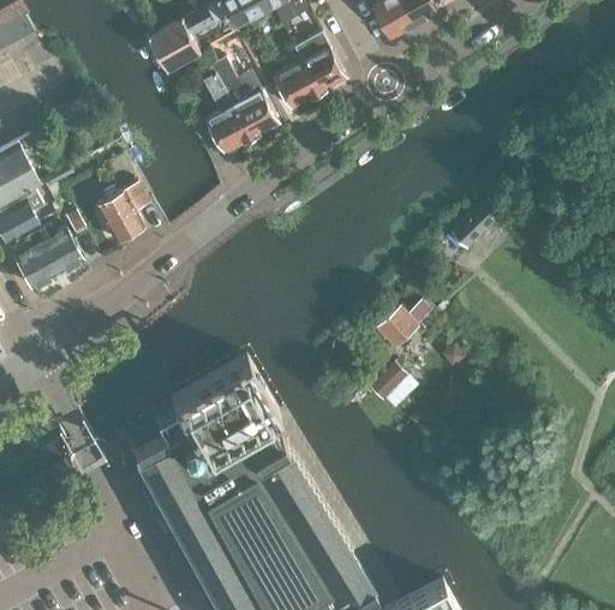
[(0,0),(0,49),(31,33),(34,31),(33,30),(24,15),(27,13),(28,12),(24,5),(21,0),(0,0)]
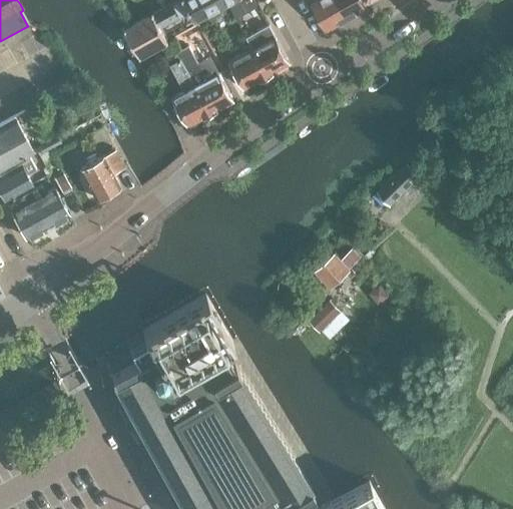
[(234,0),(180,0),(175,3),(125,30),(141,58),(168,44),(160,29),(181,17),(182,20),(184,19),(183,18),(191,14),(195,22),(234,0)]
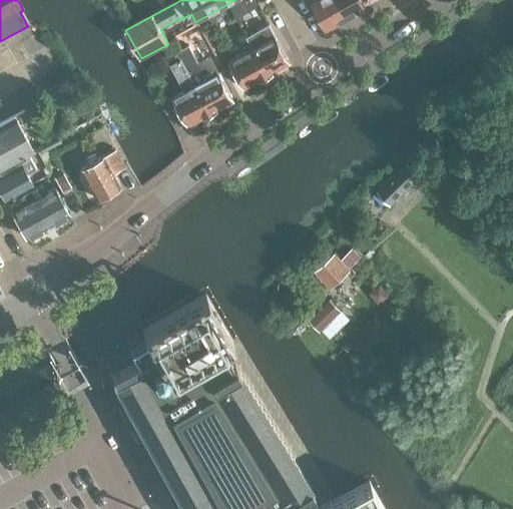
[(259,8),(253,0),(246,0),(239,4),(245,14),(259,8)]
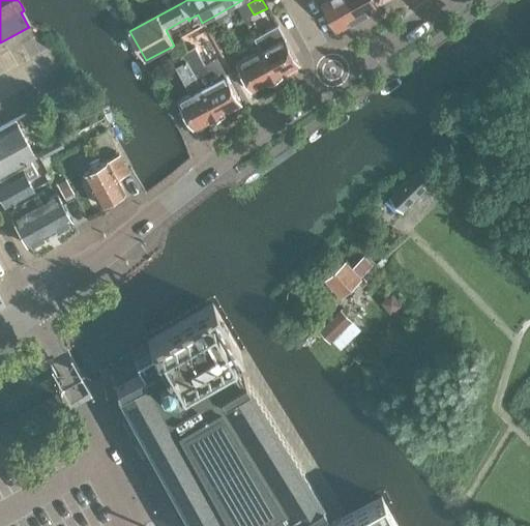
[(337,33),(358,22),(346,0),(330,0),(322,5),(337,33)]
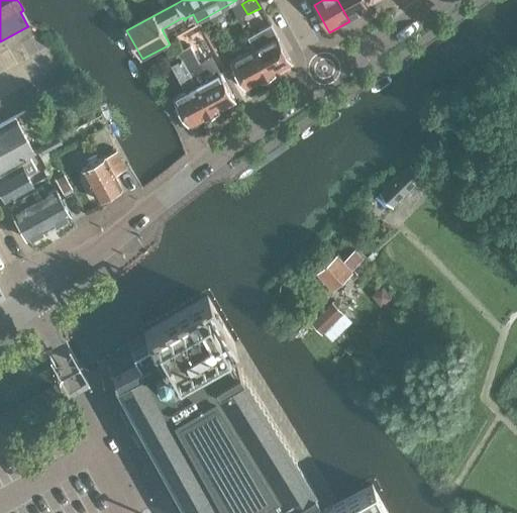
[(337,0),(349,21),(370,10),(364,0),(337,0)]
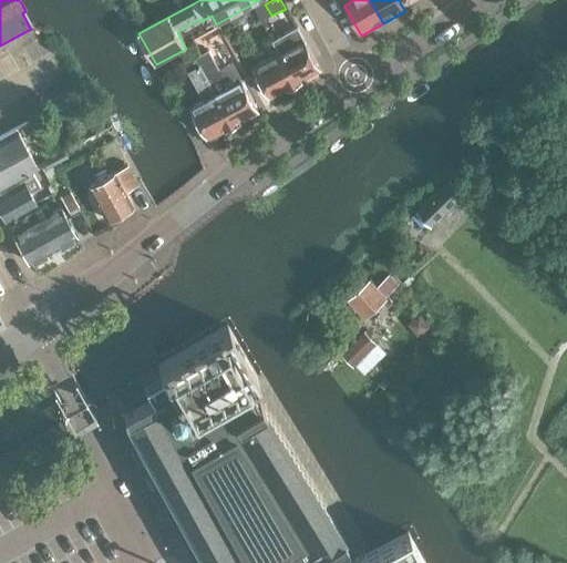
[(320,72),(303,42),(297,30),(272,44),(272,45),(296,85),(320,72)]
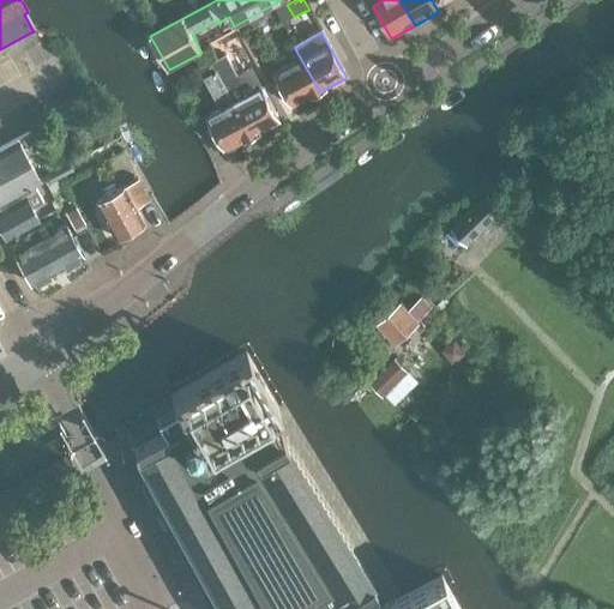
[(295,64),(275,74),(293,108),(320,92),(295,49),(289,53),(295,64)]
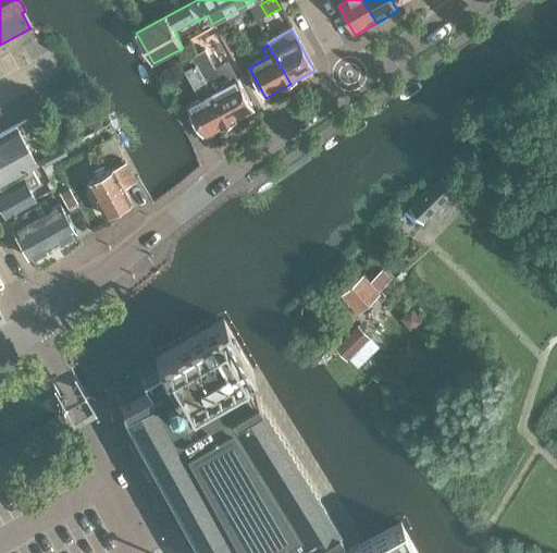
[(193,59),(230,125),(255,112),(237,81),(224,87),(205,52),(193,59)]
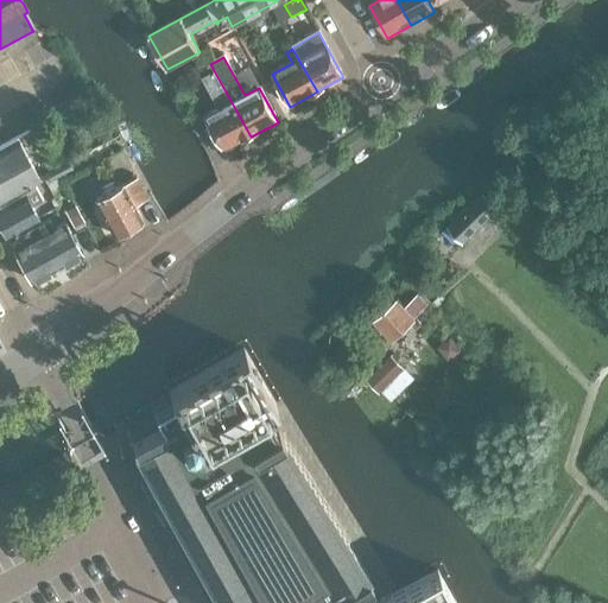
[(223,152),(251,137),(210,64),(209,64),(213,73),(210,73),(211,75),(201,80),(217,110),(204,118),(223,152)]
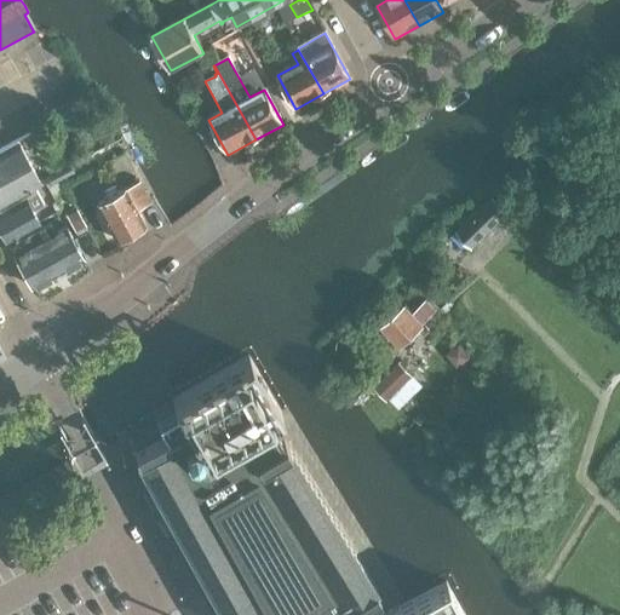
[(0,207),(41,185),(17,142),(0,150),(0,207)]
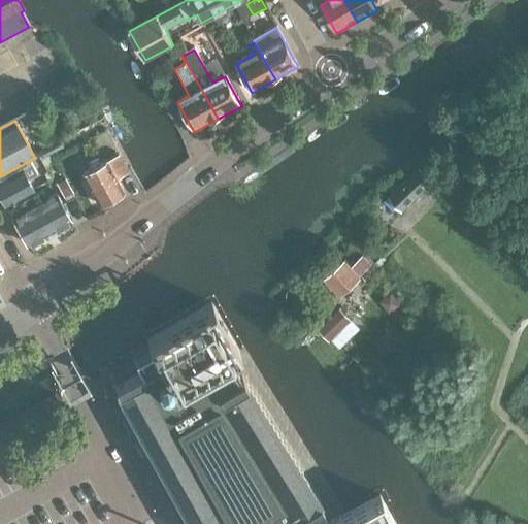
[(106,161),(79,175),(98,208),(124,194),(117,182),(127,175),(117,157),(106,162),(106,161)]
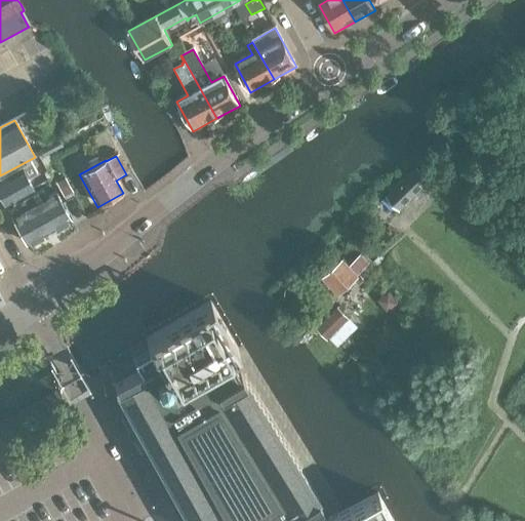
[(30,164),(0,179),(0,198),(4,206),(34,191),(28,181),(37,175),(30,164)]
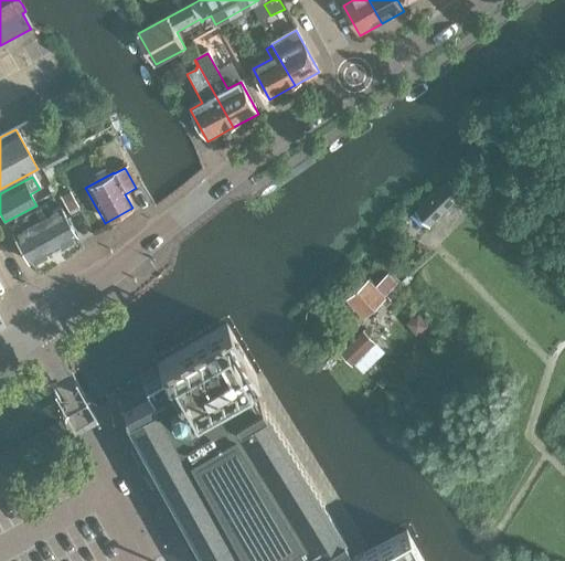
[(448,181),(415,213),(430,230),(465,198),(448,181)]
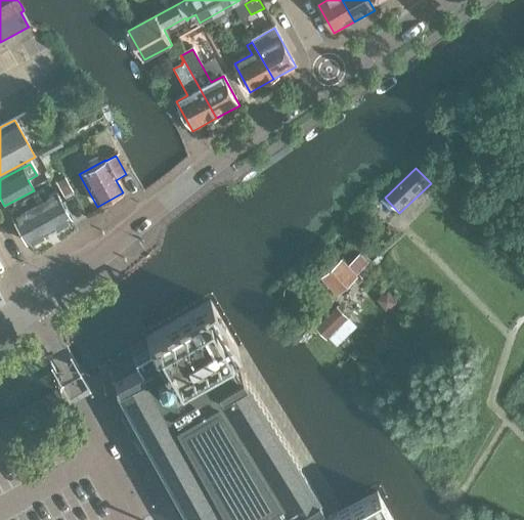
[(54,192),(45,198),(42,190),(7,210),(26,246),(71,221),(54,192)]
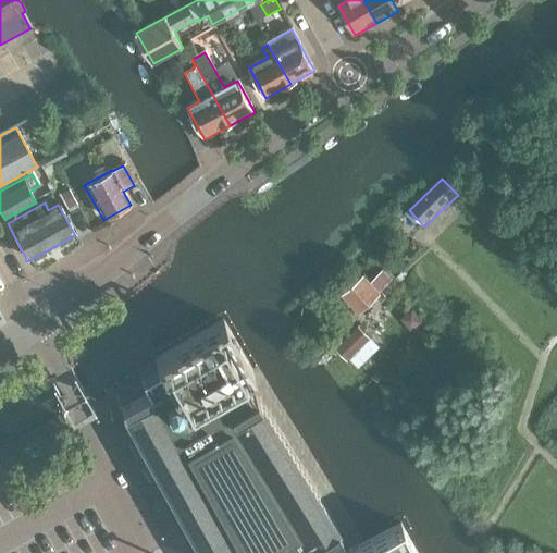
[(363,275),(342,295),(359,314),(374,298),(380,305),(385,299),(381,294),(381,293),(392,282),(383,273),(371,284),(363,275)]
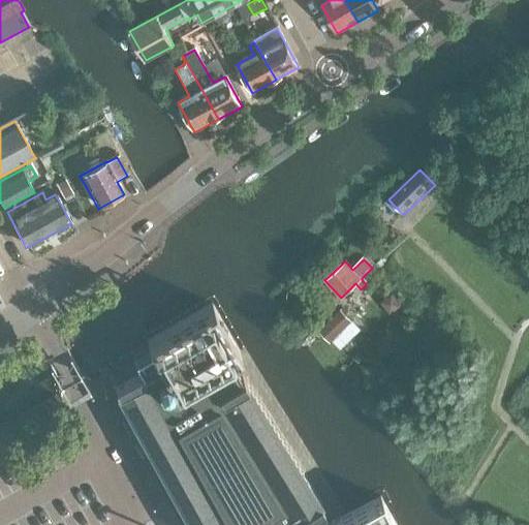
[(117,375),(112,378),(116,387),(115,388),(114,389),(117,394),(117,395),(130,418),(137,430),(145,443),(152,457),(189,524),(302,524),(319,515),(318,513),(322,510),(319,503),(245,384),(242,379),(240,380),(228,362),(231,361),(240,356),(214,312),(212,307),(146,345),(147,347),(148,349),(150,352),(132,363),(134,365),(117,375)]
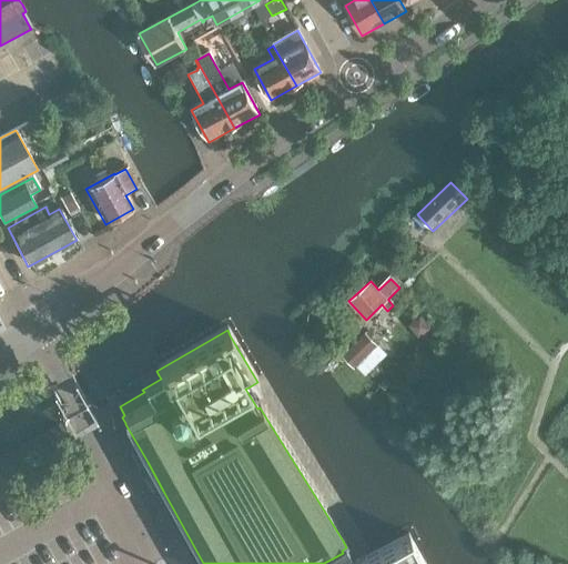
[(342,359),(353,370),(376,348),(365,336),(342,359)]
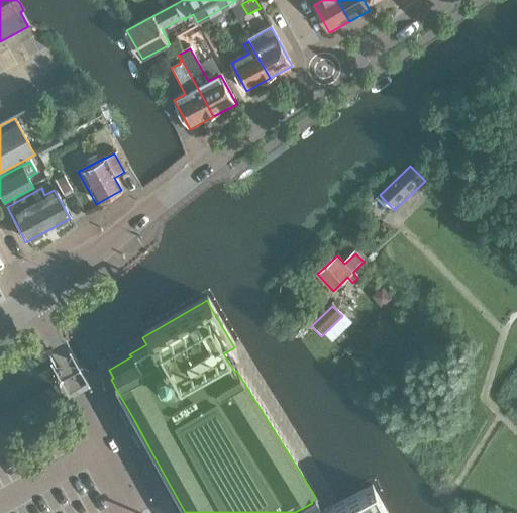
[(317,512),(312,503),(295,512),(385,512),(377,498),(374,491),(371,493),(369,490),(363,493),(326,512),(317,512)]
